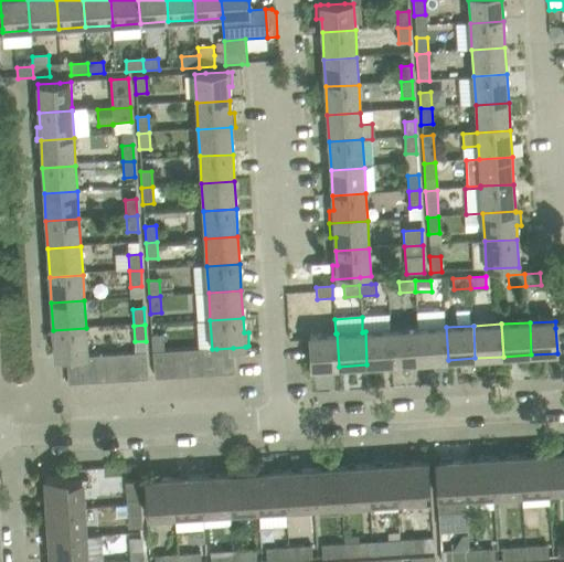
[(446,327),(419,329),(421,361),(448,360),(446,327)]
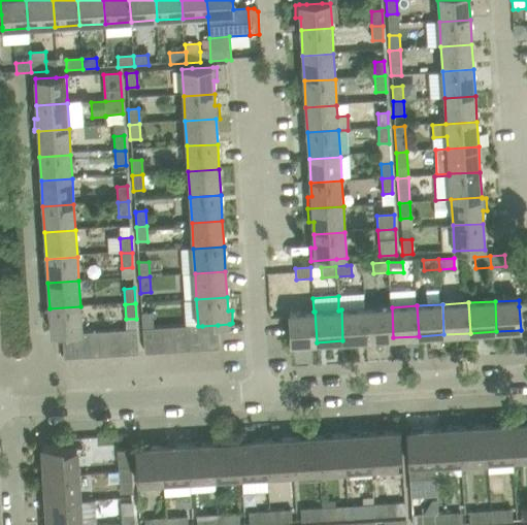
[(62,334),(76,333),(81,333),(80,306),(50,308),(51,335),(62,334)]
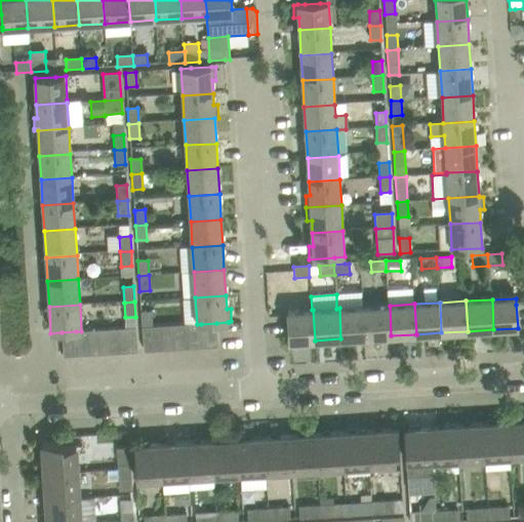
[(390,306),(364,307),(366,337),(391,335),(390,306)]
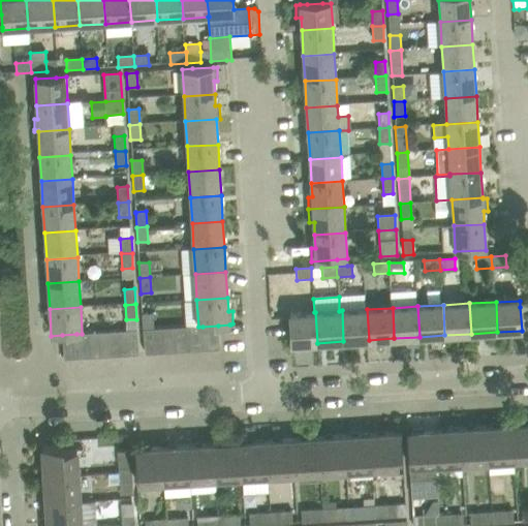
[(367,309),(342,310),(343,341),(369,340),(367,309)]
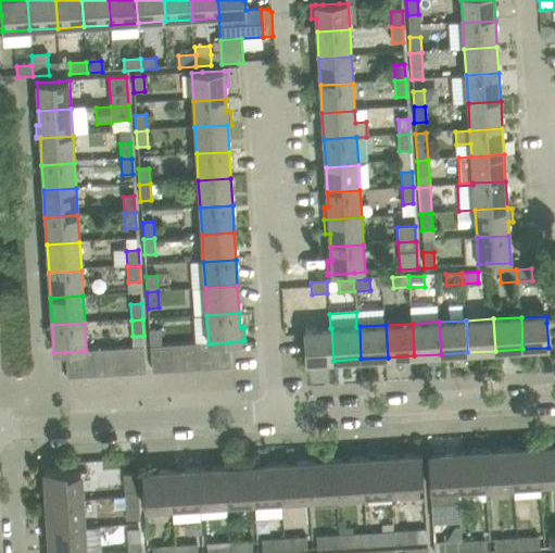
[(305,362),(306,367),(319,366),(319,361),(333,361),(331,328),(330,328),(303,329),(305,362)]
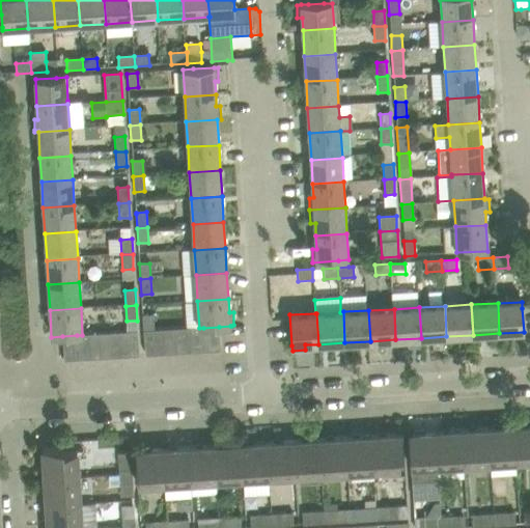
[(142,315),(143,331),(155,331),(154,314),(142,315)]
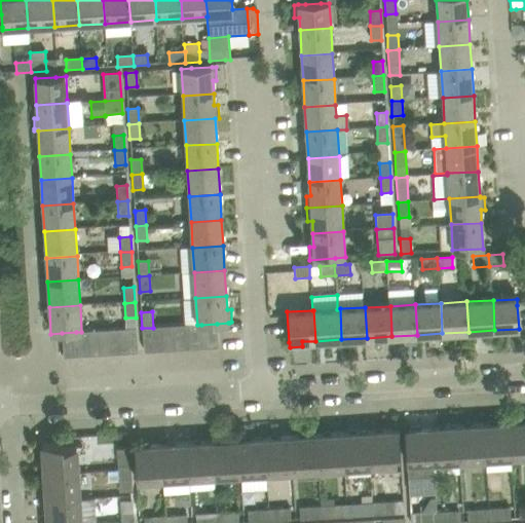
[(217,324),(201,325),(203,349),(218,348),(217,324)]
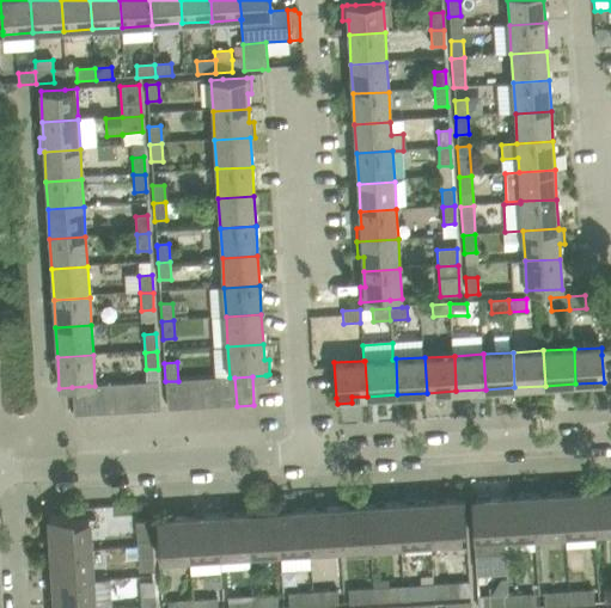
[(234,378),(230,378),(218,379),(219,406),(237,406),(234,378)]
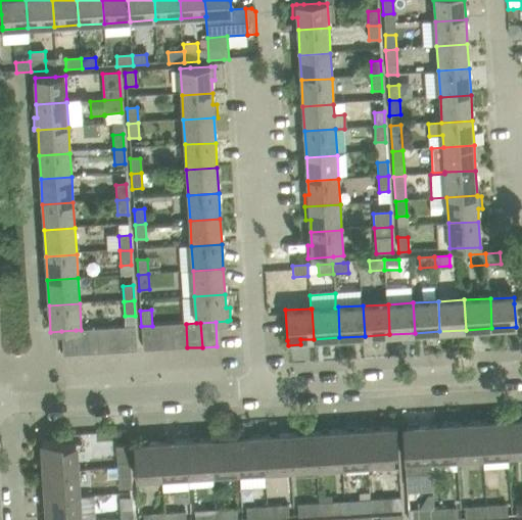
[(171,324),(156,325),(157,349),(173,348),(171,324)]
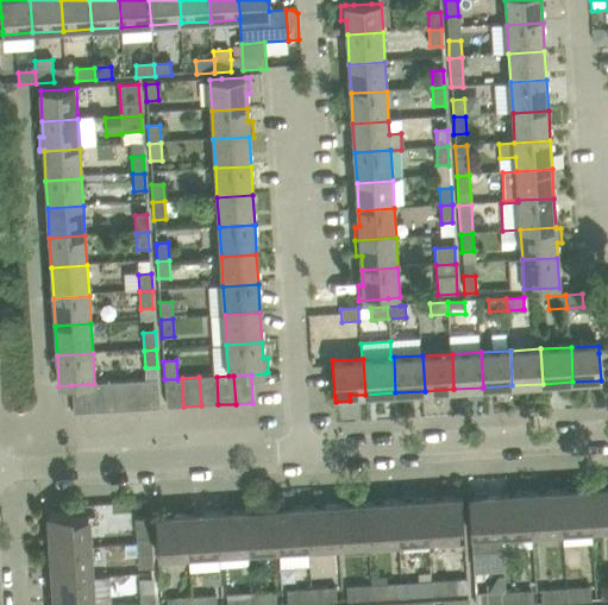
[(217,377),(199,377),(201,405),(218,404),(217,377)]
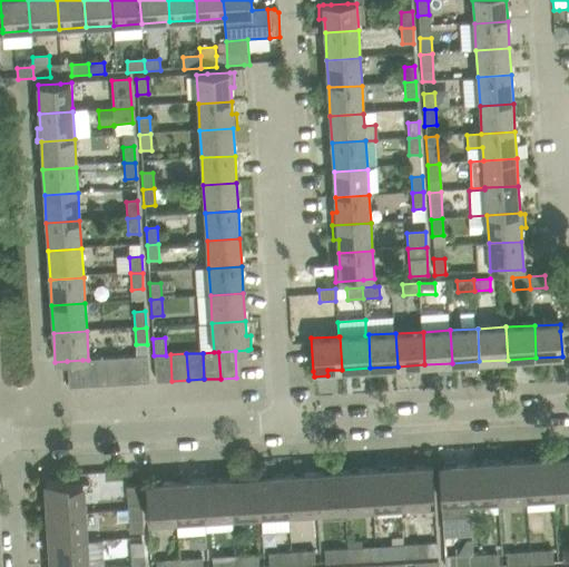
[(166,355),(154,355),(156,382),(172,381),(170,354),(166,355)]
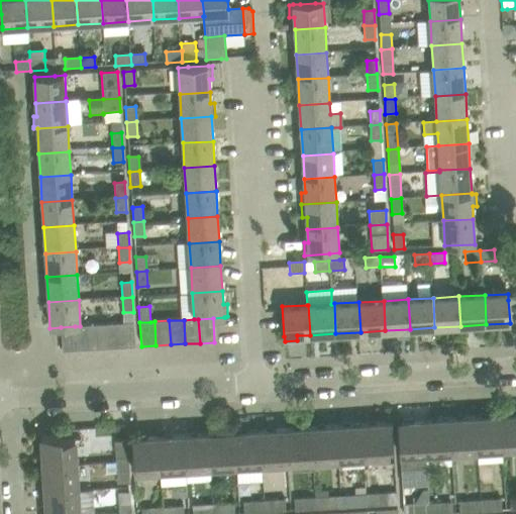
[(119,323),(104,324),(106,348),(120,347),(119,323)]
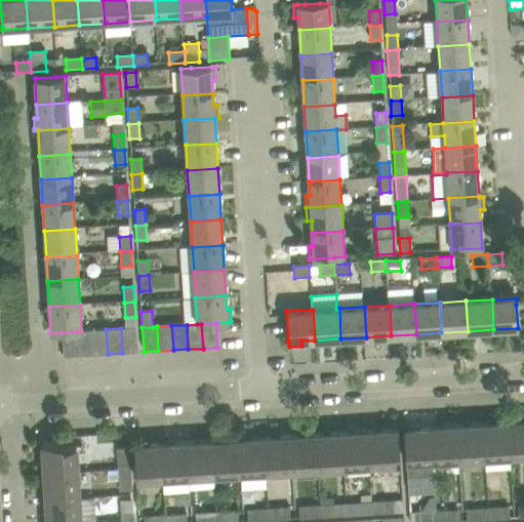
[(135,328),(121,328),(122,353),(137,353),(135,328)]
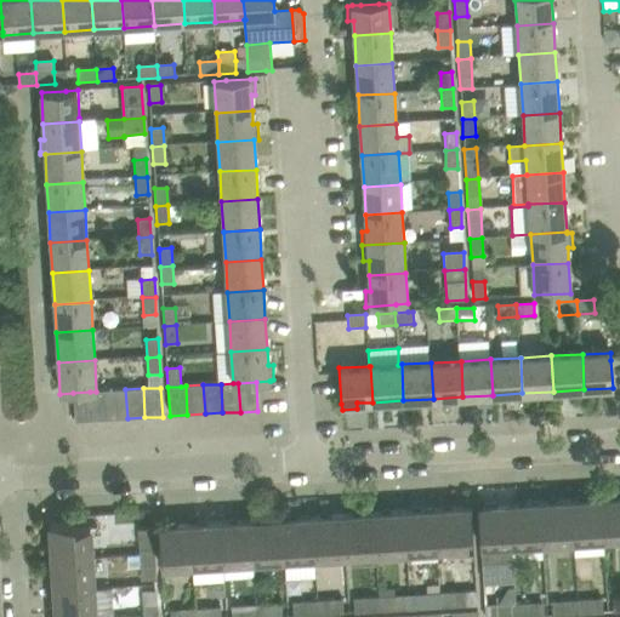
[(125,389),(108,390),(109,420),(128,418),(125,389)]
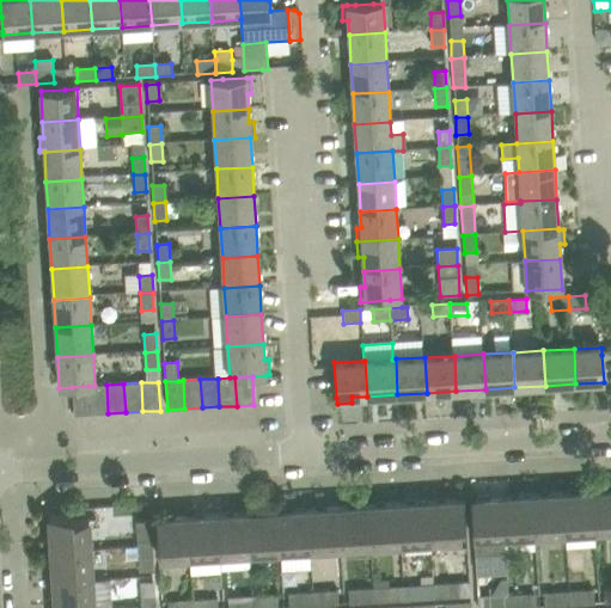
[(95,386),(89,386),(91,415),(108,413),(107,385),(95,386)]
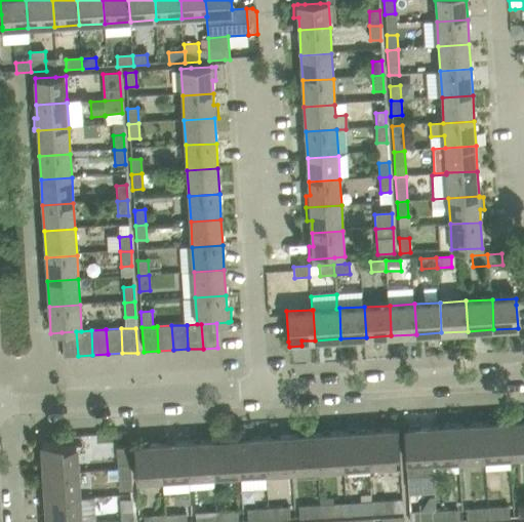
[(76,331),(62,332),(64,357),(78,356),(76,331)]
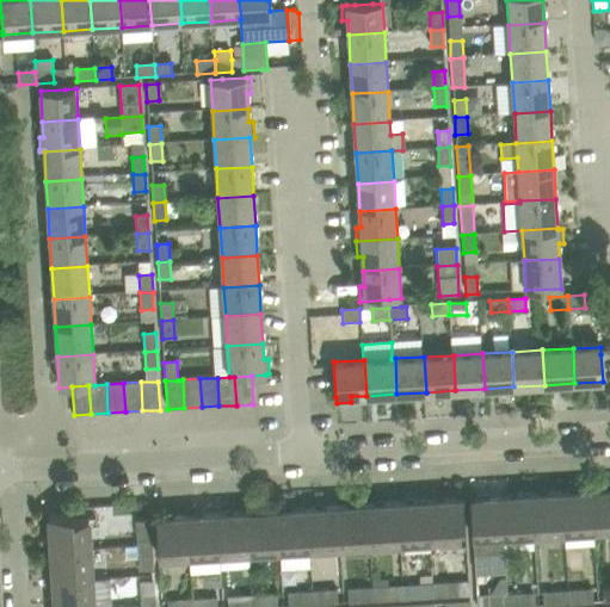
[(609,490),(596,491),(597,514),(592,514),(593,532),(609,531),(609,490)]
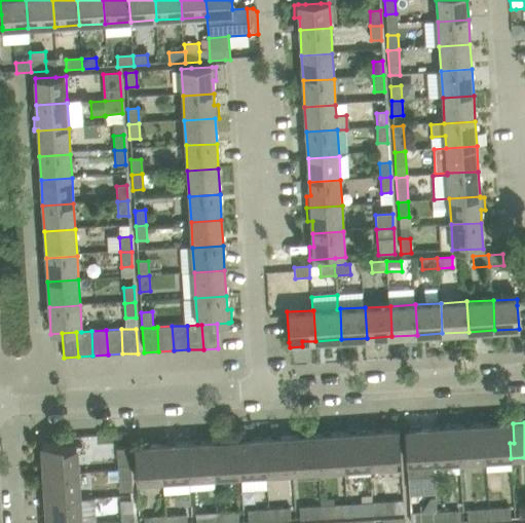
[(513,423),(487,425),(488,445),(483,445),(484,460),(511,458),(510,443),(514,443),(513,423)]
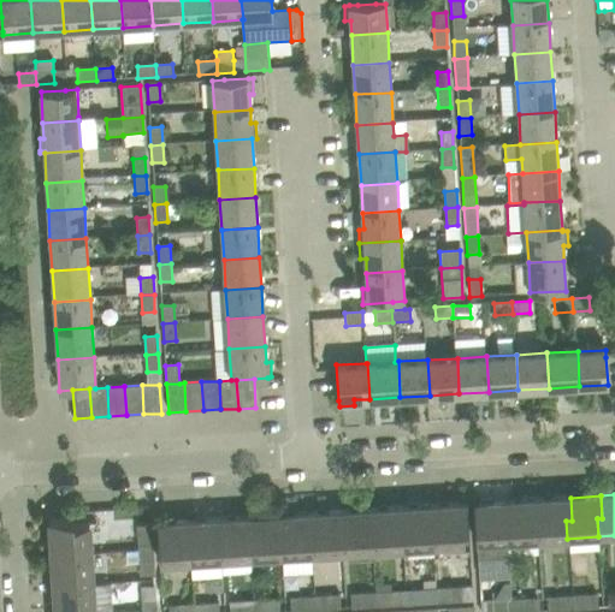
[(571,498),(539,500),(540,522),(536,523),(537,540),(567,539),(566,521),(572,521),(571,498)]
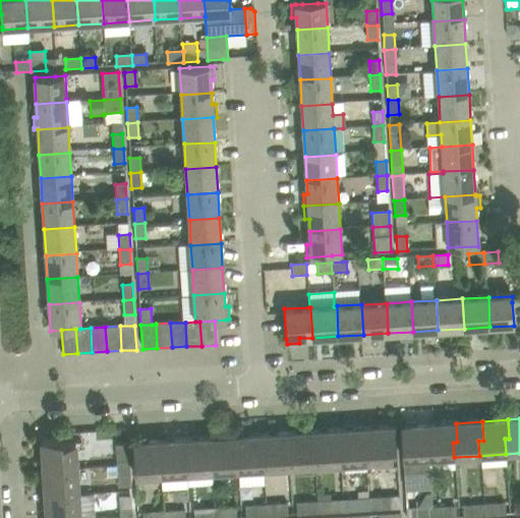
[(456,423),(430,424),(431,444),(427,444),(428,459),(454,457),(453,443),(457,442),(456,423)]
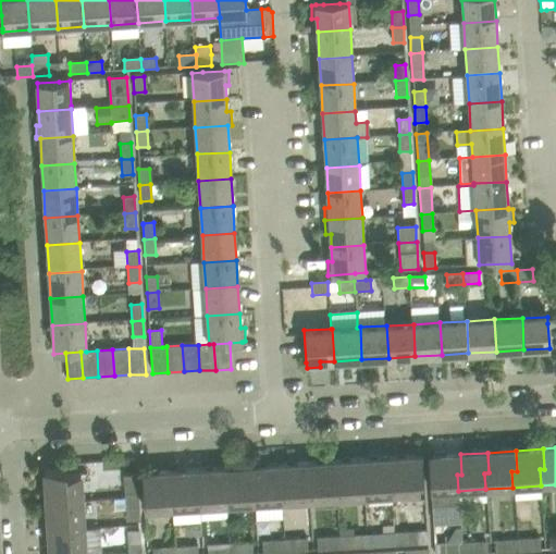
[(461,475),(460,454),(432,456),(434,477),(429,477),(430,493),(431,493),(432,506),(458,505),(458,491),(457,475),(461,475)]
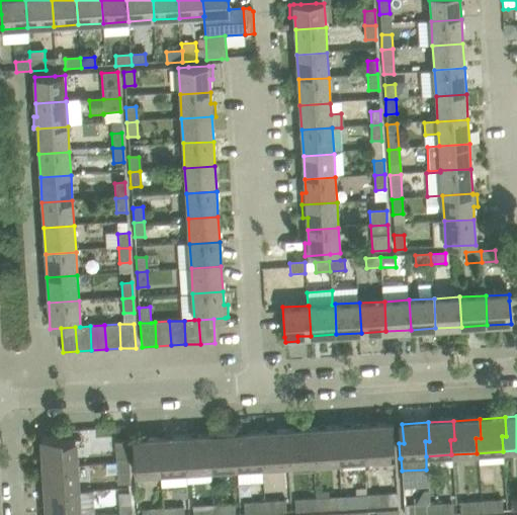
[(392,425),(366,426),(367,445),(363,446),(364,460),(391,459),(390,445),(394,445),(392,425)]
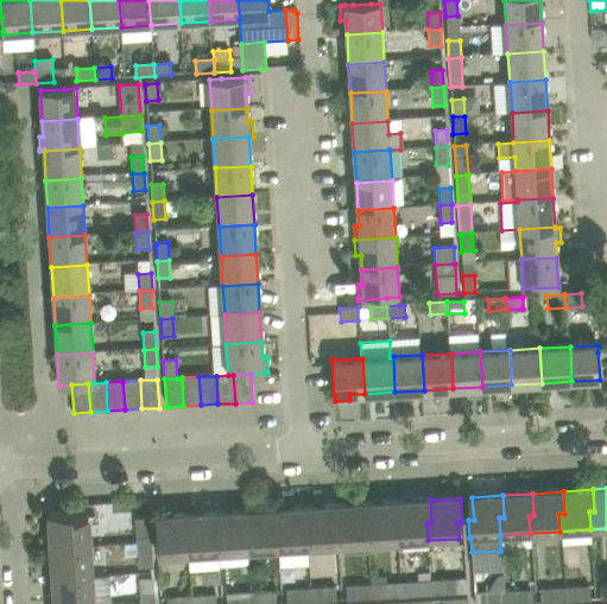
[(430,500),(400,502),(402,525),(397,525),(398,542),(428,540),(427,523),(431,522),(430,500)]
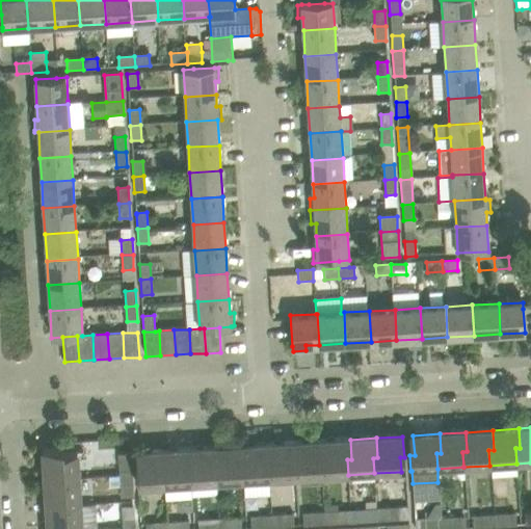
[(350,440),(324,441),(325,460),(321,461),(321,476),(348,475),(347,459),(351,459),(350,440)]
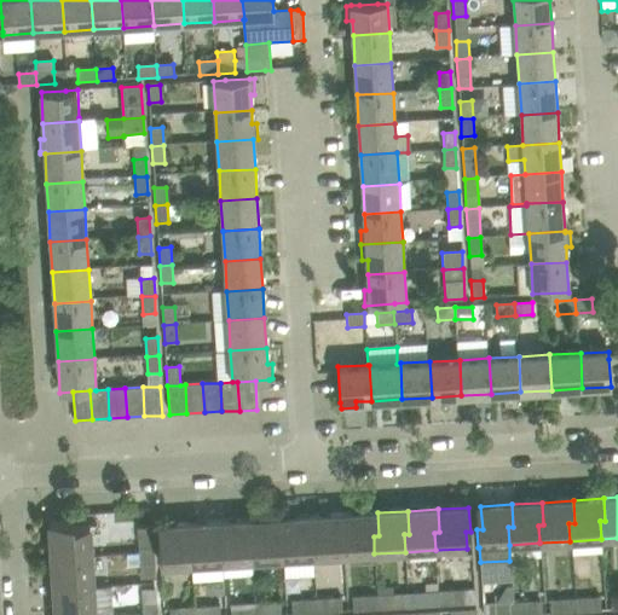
[(377,512),(346,515),(348,538),(342,538),(344,556),(374,553),(374,537),(379,535),(377,512)]
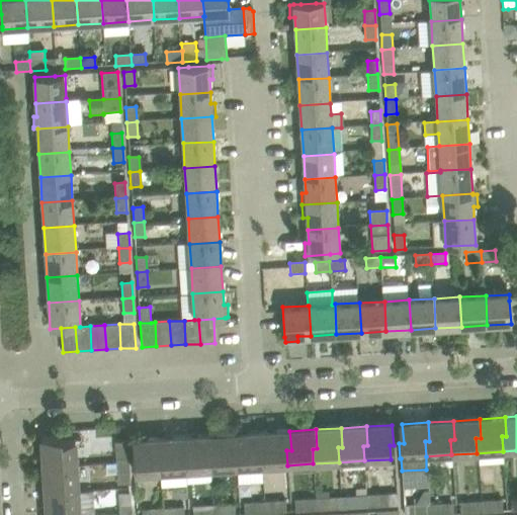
[(289,431),(264,432),(265,451),(261,452),(262,466),(287,465),(286,450),(291,450),(289,431)]
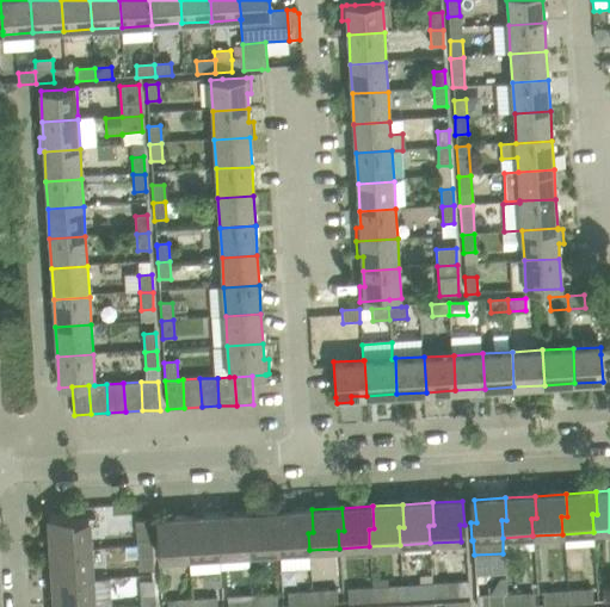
[(283,534),(278,534),(279,552),(281,552),(282,571),(309,569),(308,550),(309,550),(308,533),(313,532),(312,509),(282,512),(283,534)]
